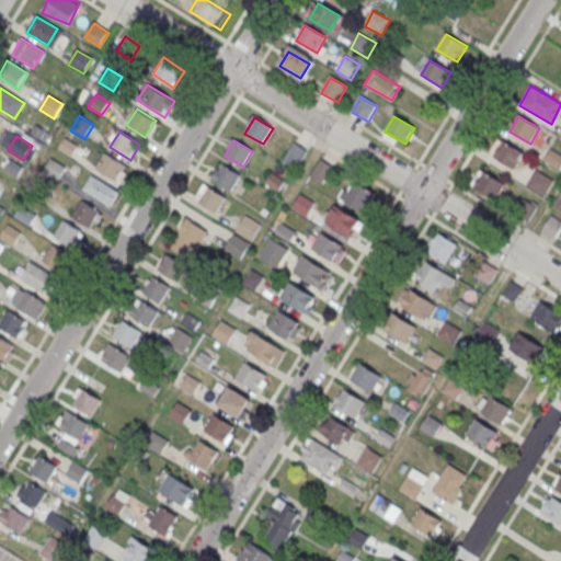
[(503,141),(524,153),(515,169),(494,157),(503,141)]
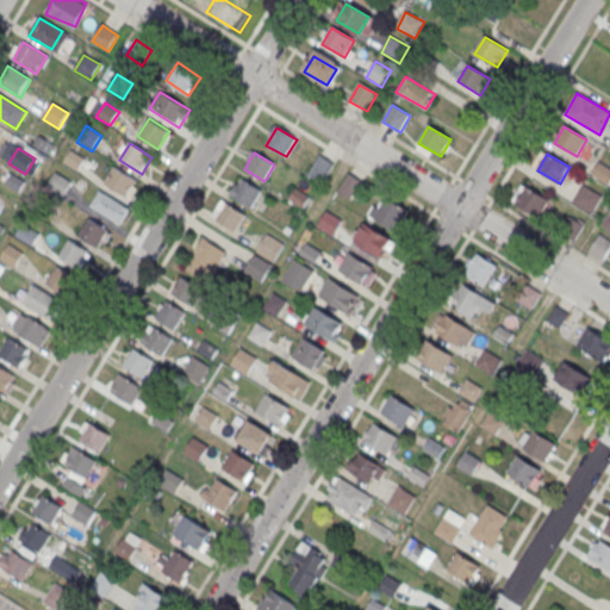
[(334,168),(323,185),(307,175),(317,159),(334,168)]
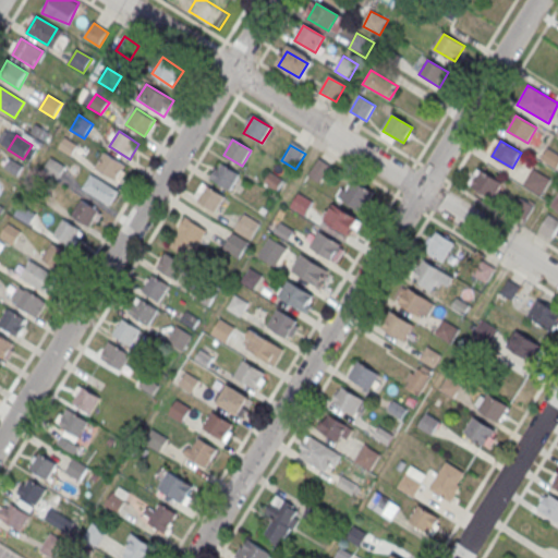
[(557,155),(548,148),(541,160),(557,170),(557,168),(557,155)]
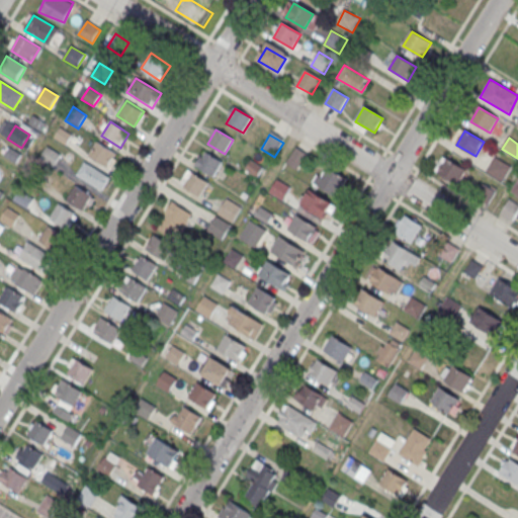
[(97,143),(116,154),(108,168),(89,157),(97,143)]
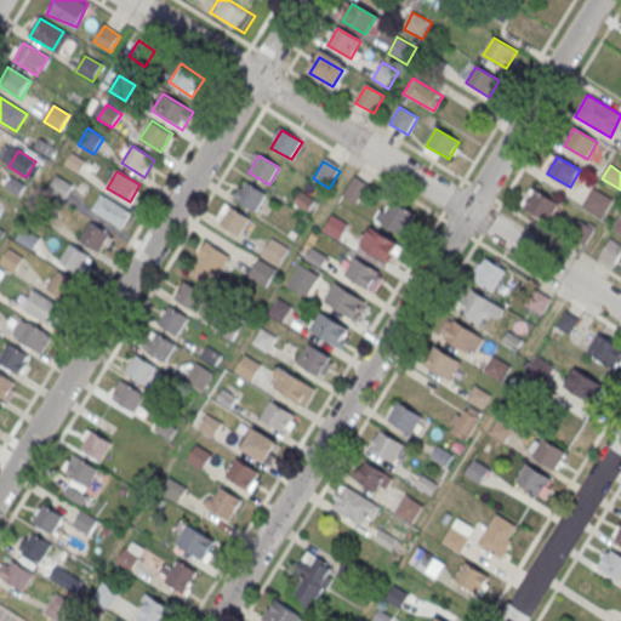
[(343,195),(358,204),(369,182),(353,175),(343,195)]
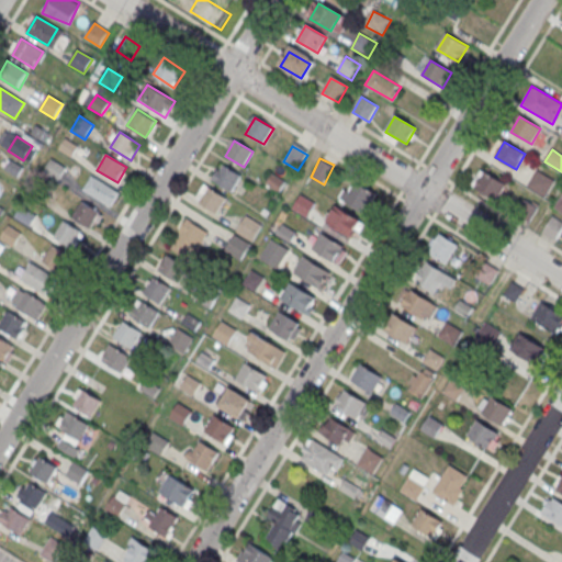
[(43,175),(52,159),(66,169),(57,183),(43,175)]
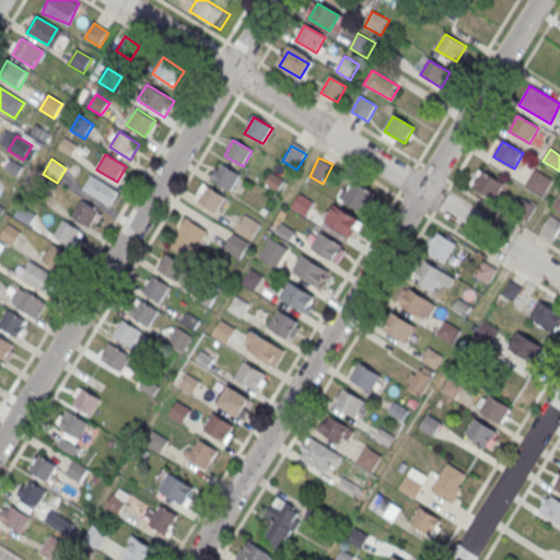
[(222,165),(240,176),(231,191),(212,181),(222,165)]
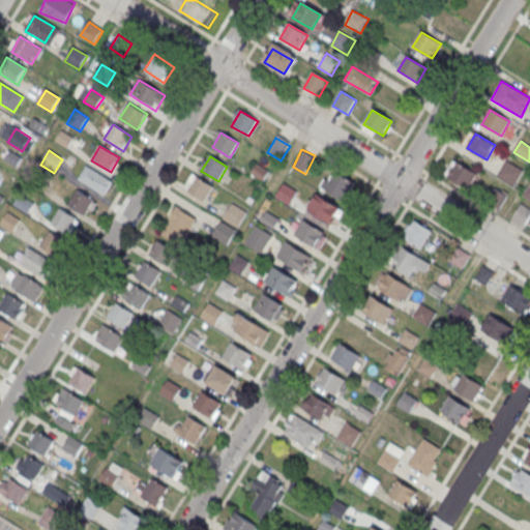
[(507,162),(498,176),(513,186),(523,171),(507,162)]
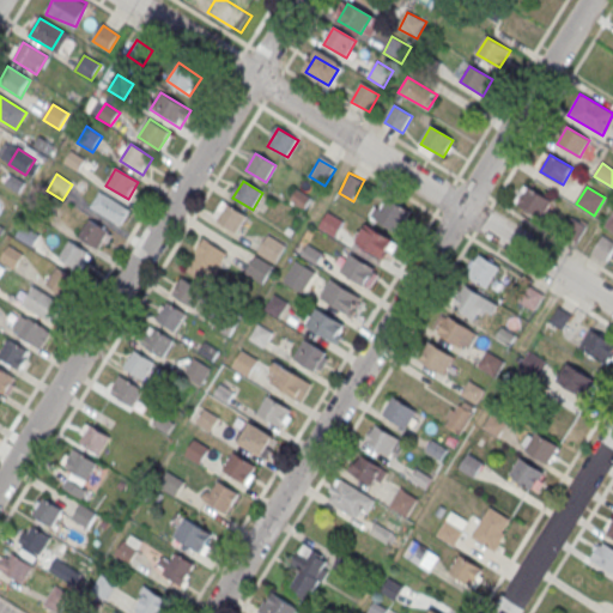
[(529,188),(552,201),(541,218),(519,205),(529,188)]
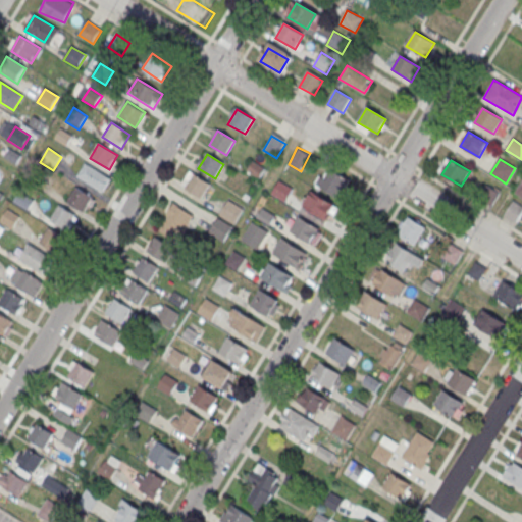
[(85,163),(110,178),(101,194),(75,177),(85,163)]
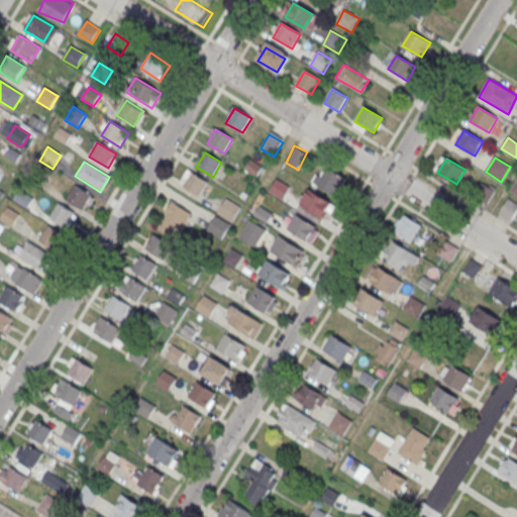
[(311,182),(336,196),(346,179),(320,165),(311,182)]
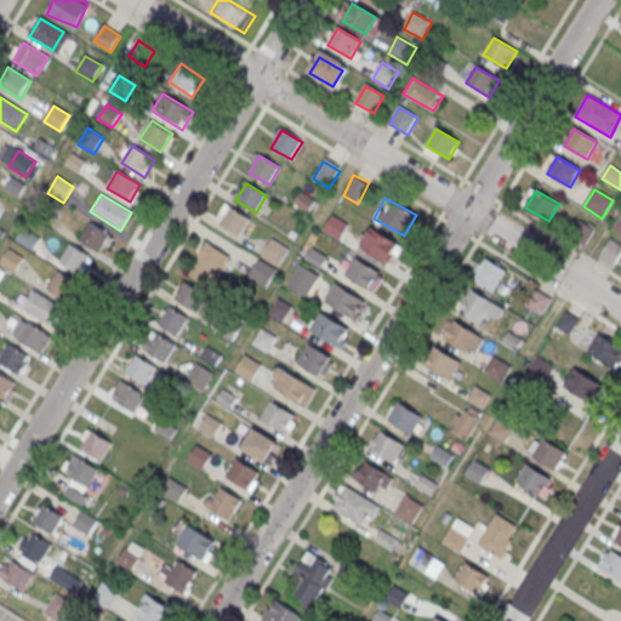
[(227,206),(250,220),(239,237),(217,223),(227,206)]
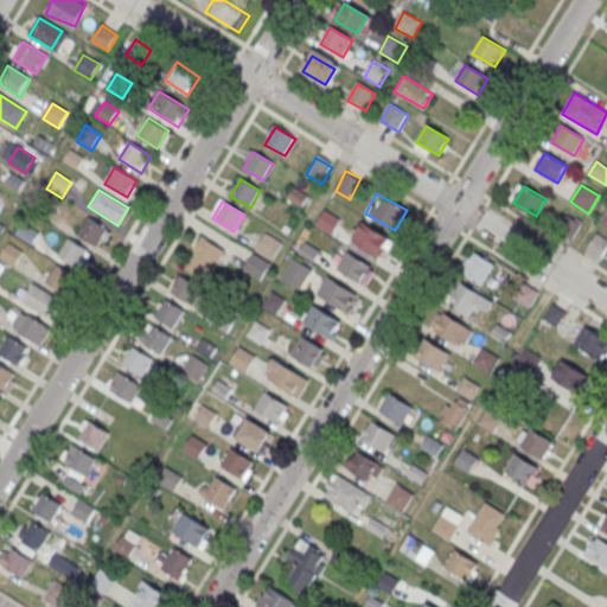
[(342,219),(332,235),(315,225),(325,210),(342,219)]
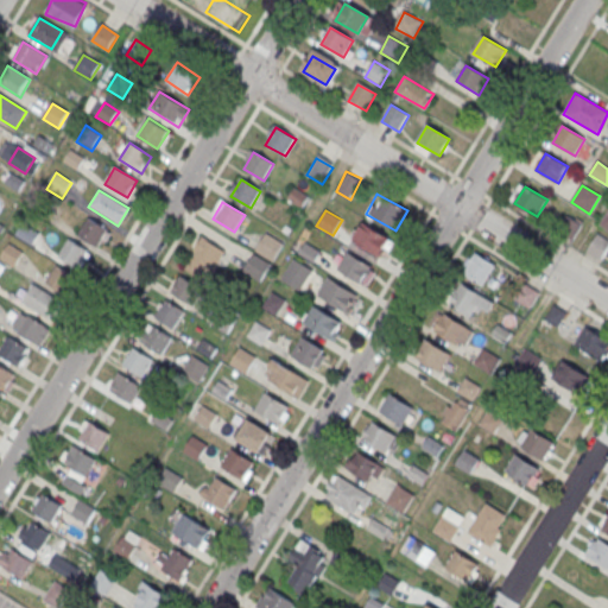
[(89,219),(78,235),(101,248),(111,232),(89,219)]
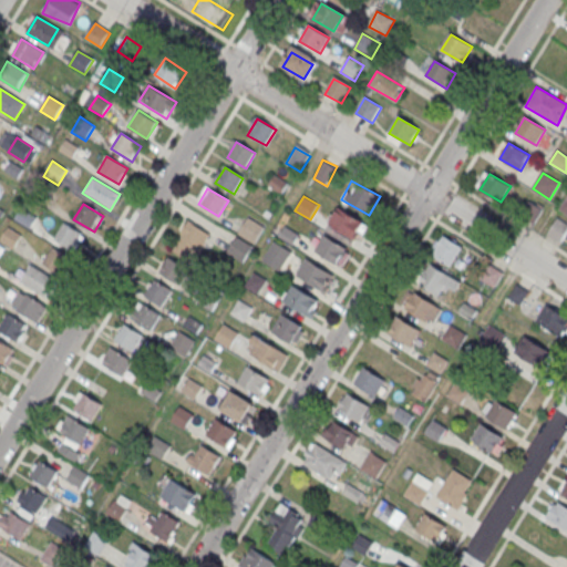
[(523,216),(532,222),(539,210),(529,204),(523,216)]
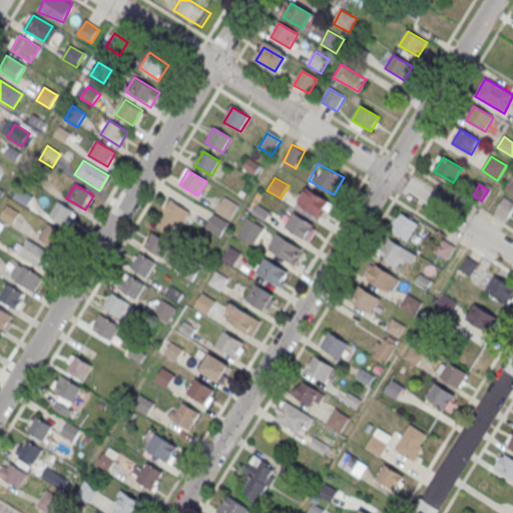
[(13,199),(19,189),(33,197),(27,207),(13,199)]
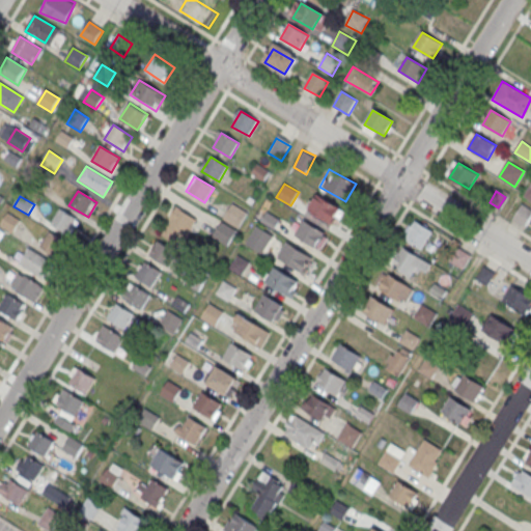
[(308,211),(317,196),(341,211),(337,217),(340,219),(335,226),(308,211)]
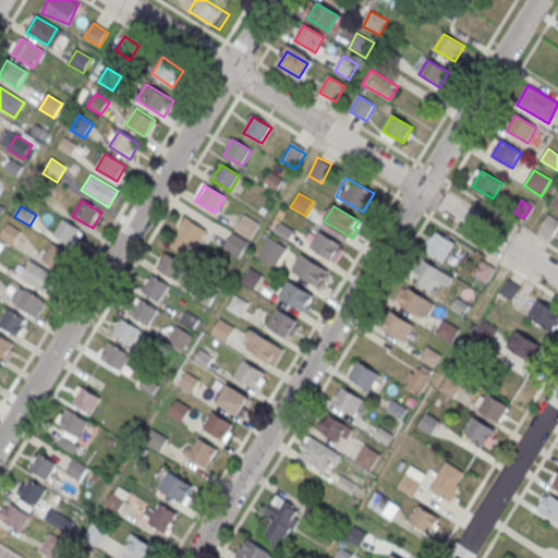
[(261,223),(251,240),(234,231),(244,215),(261,223)]
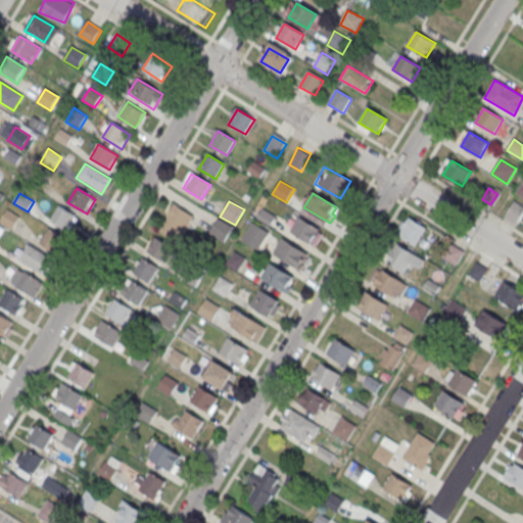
[(158,231),(179,242),(193,212),(173,202),(158,231)]
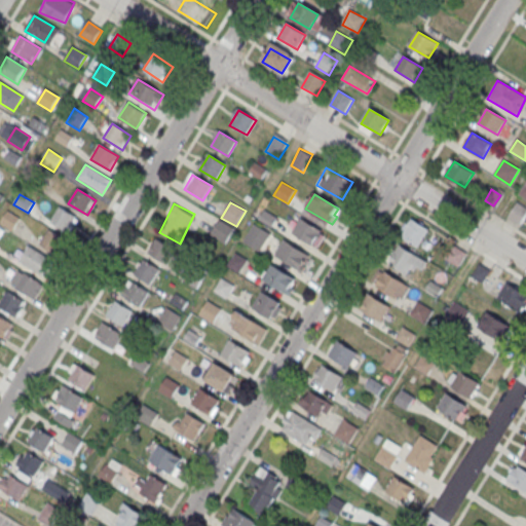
[(524,203),(512,203),(512,221),(524,221),(524,203)]
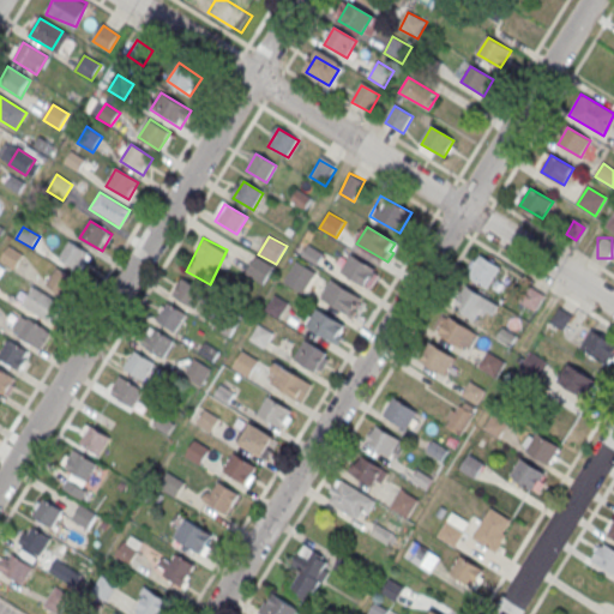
[(70,242),(59,259),(82,272),(91,257),(70,242)]
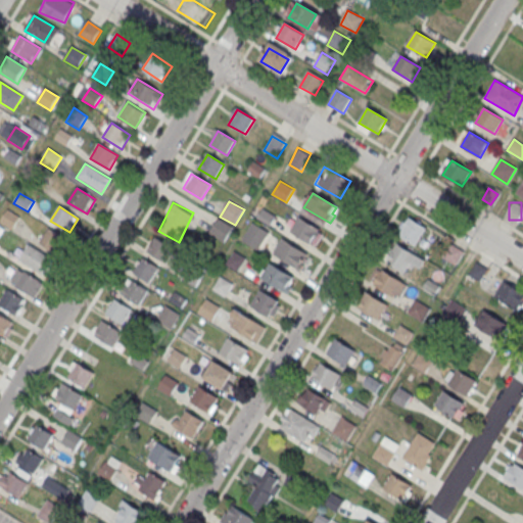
[(0,224),(0,222),(7,210),(20,218),(12,232),(0,224)]
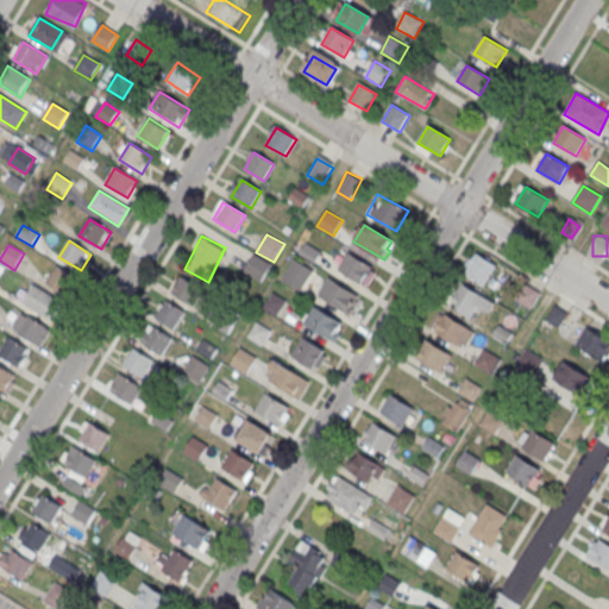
[(338,270),(349,253),(376,270),(371,278),(375,281),(369,289),(338,270)]
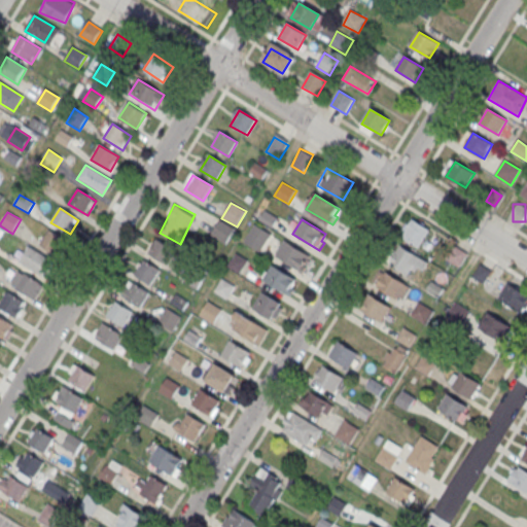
[(235,230),(225,244),(211,235),(220,220),(235,230)]
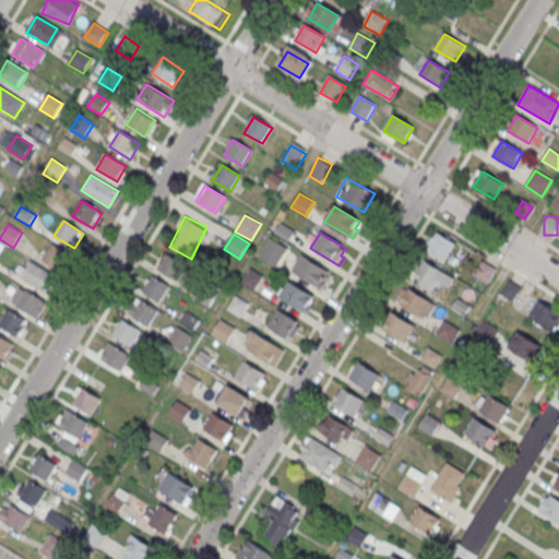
[(439,234),(427,252),(445,264),(456,245),(439,234)]
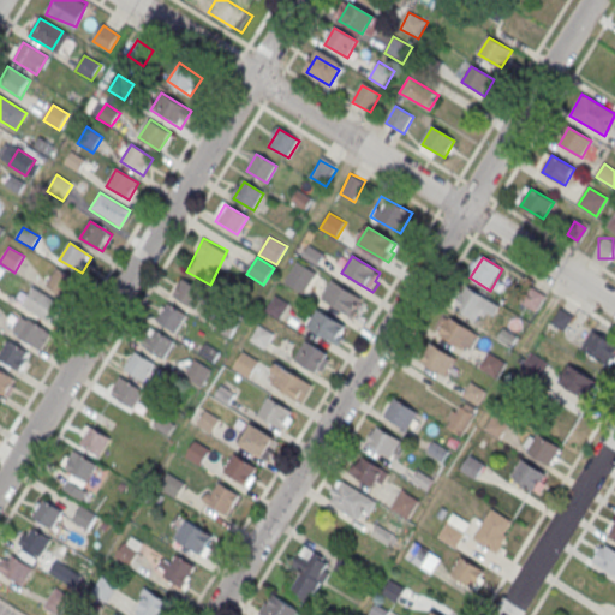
[(285,278),(305,296),(321,279),(300,261),(285,278)]
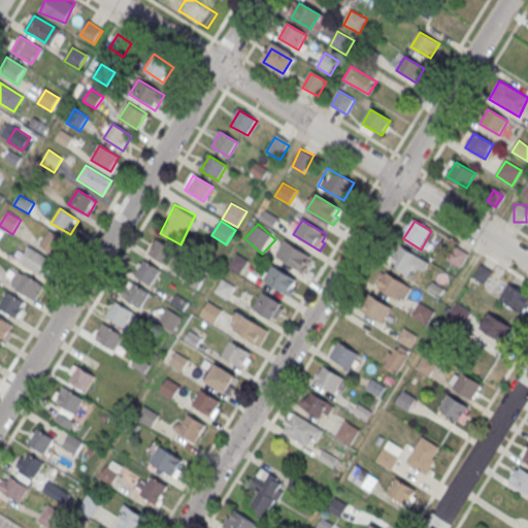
[(50,231),(41,245),(60,258),(69,243),(50,231)]
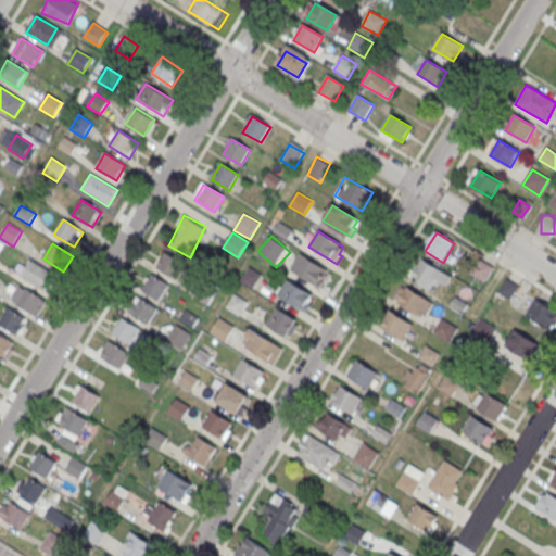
[(165,253),(186,265),(176,280),(156,268),(165,253)]
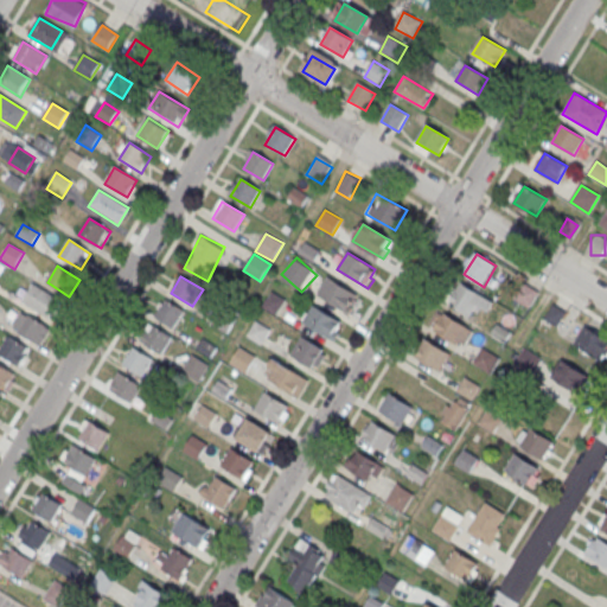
[(318,295),(328,279),(356,295),(350,302),(353,305),(349,313),(318,295)]
